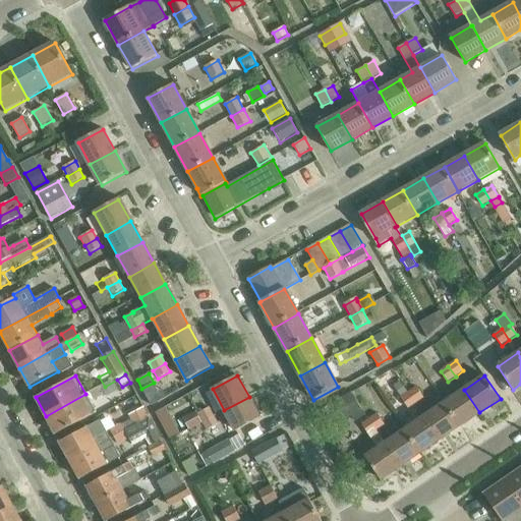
[(400,382),(393,387),(401,398),(402,397),(407,393),(400,382)]
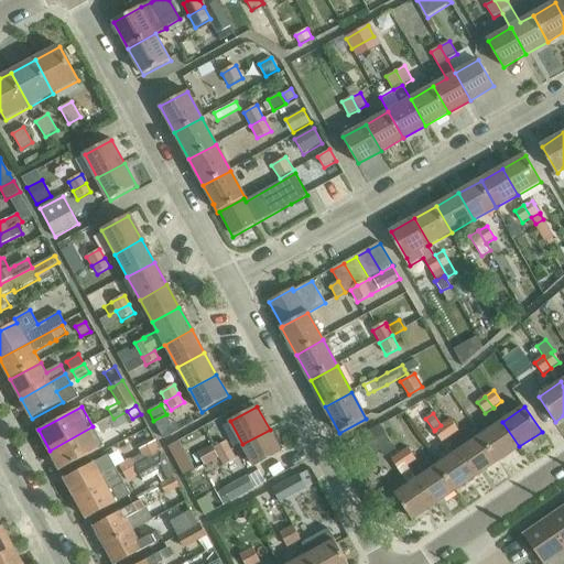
[(109,418),(97,425),(100,432),(114,425),(109,418)]
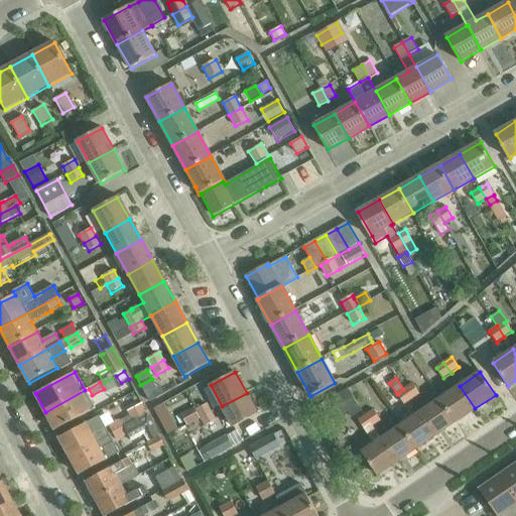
[(403,389),(412,399),(420,394),(412,383),(403,389)]
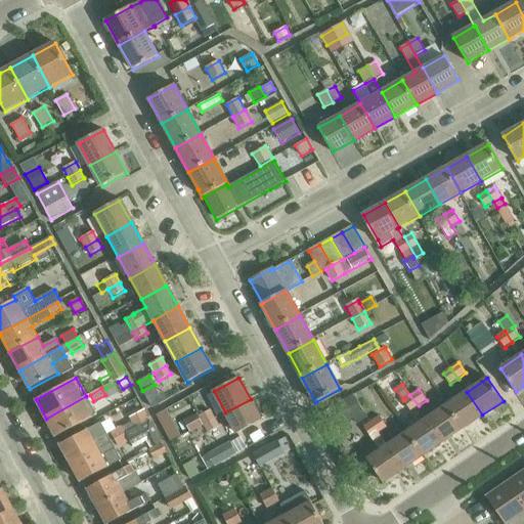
[(446,405),(463,429),(482,415),(467,392),(446,405)]
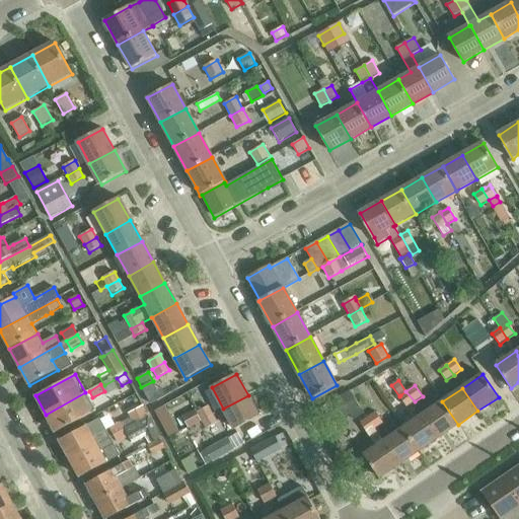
[(162,389),(147,397),(151,405),(166,397),(162,389)]
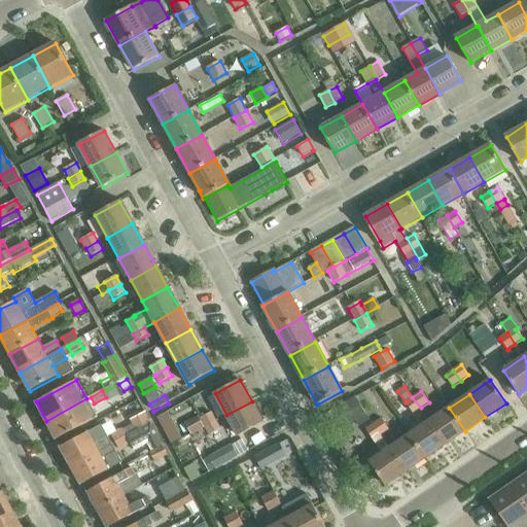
[(355,397),(345,403),(358,427),(369,421),(355,397)]
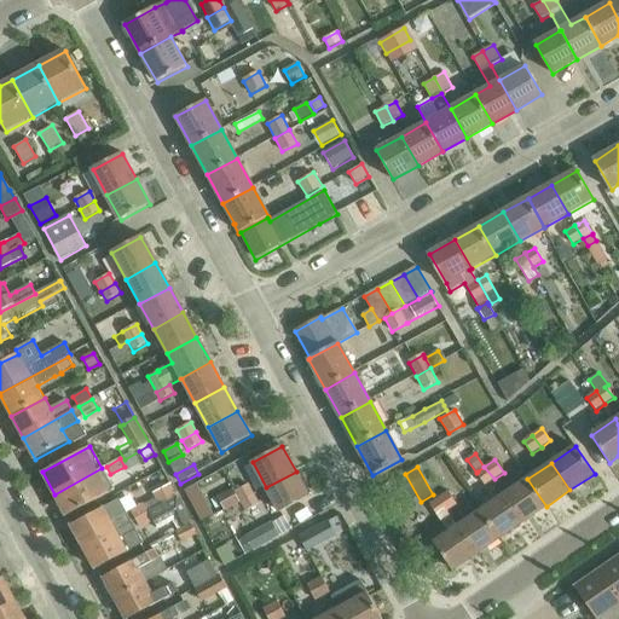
[(495,479),(484,467),(478,472),(476,473),(485,485),(495,479)]
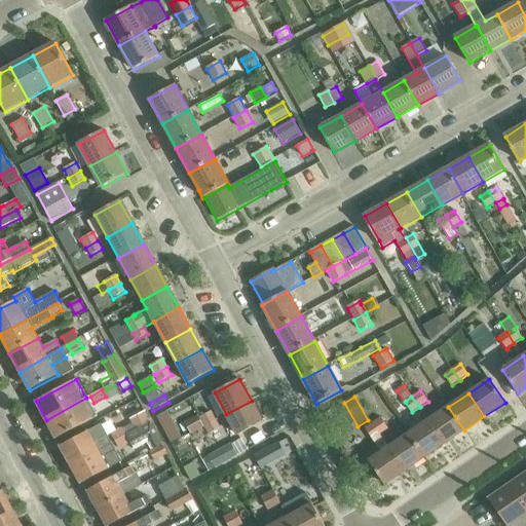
[(86,398),(46,420),(57,439),(97,417),(86,398)]
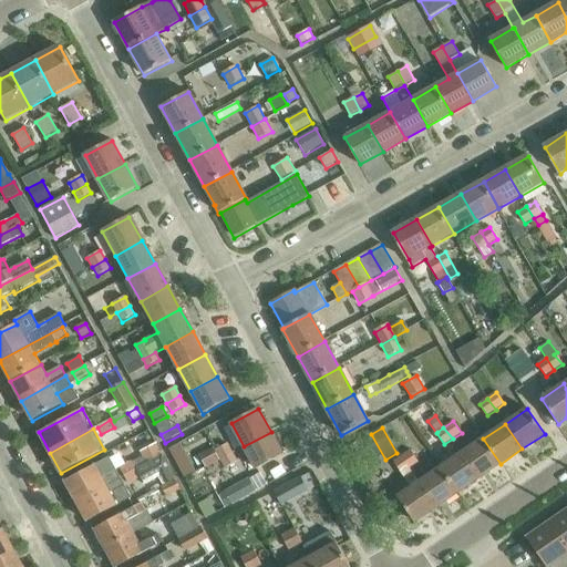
[(271,432),(244,446),(257,470),(285,455),(271,432)]
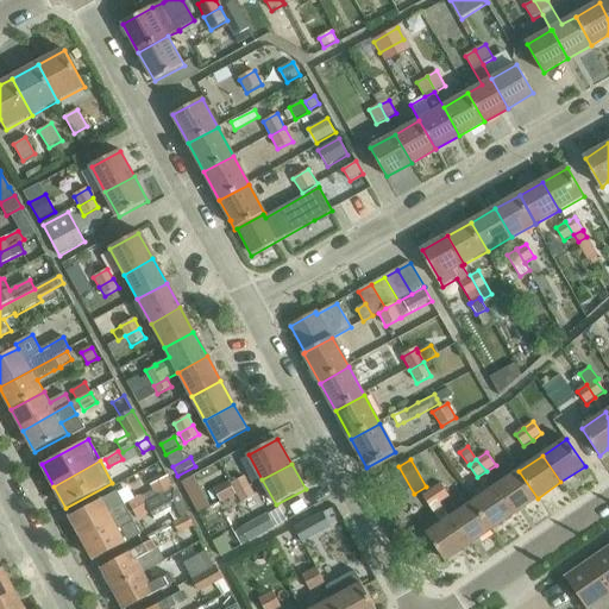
[(236,494),(251,487),(240,465),(225,472),(230,482),(221,487),(227,498),(236,494)]
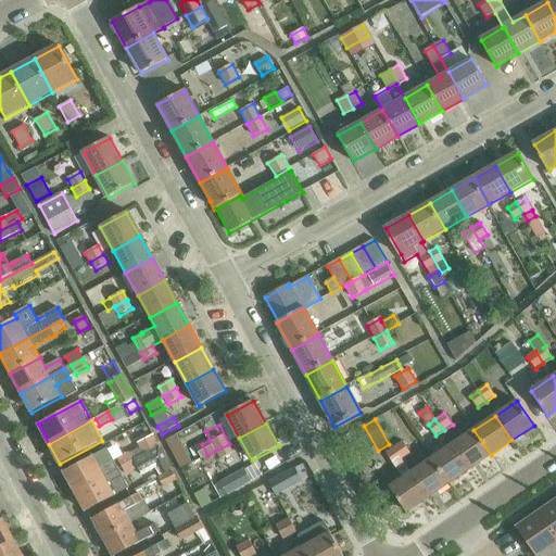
[(453,444),(470,469),(491,455),(474,430),(453,444)]
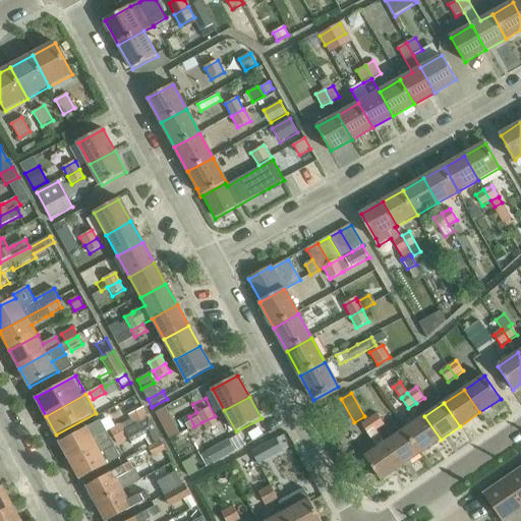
[(130,418),(121,423),(125,430),(149,417),(142,407),(130,414),(129,415),(130,418)]
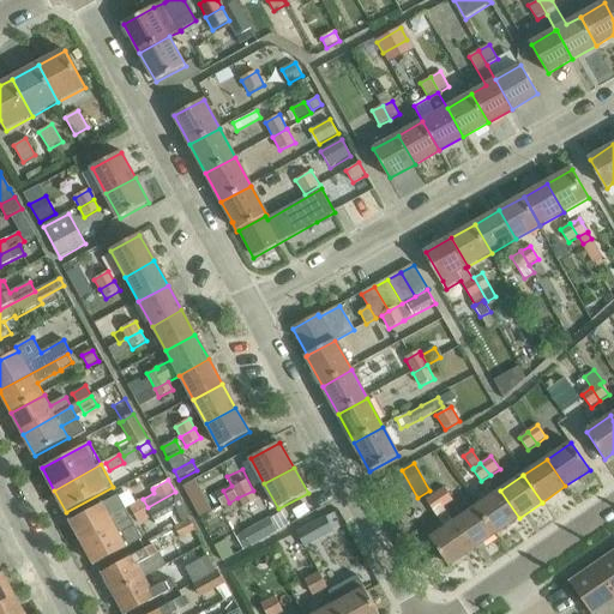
[(434,494),(443,507),(453,501),(444,488),(434,494)]
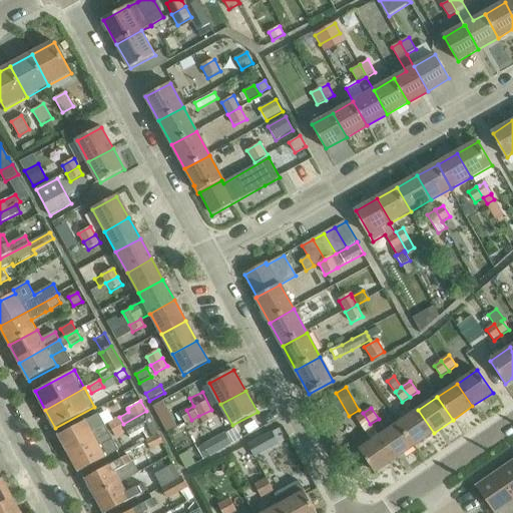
[(211,410),(198,416),(203,423),(214,418),(211,410)]
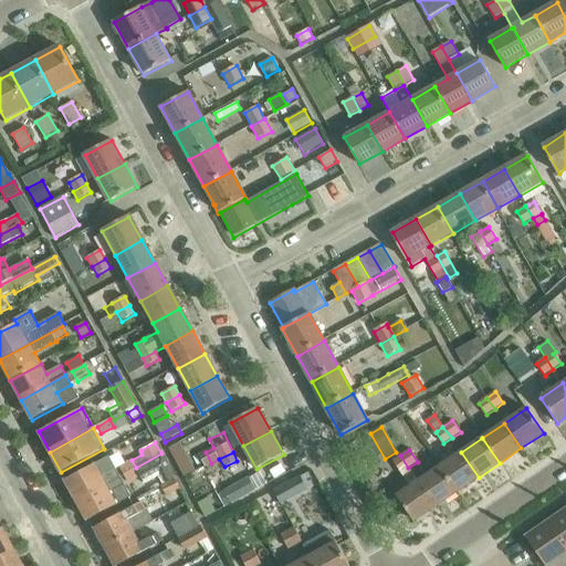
[(440,467),(457,492),(479,478),(461,452),(440,467)]
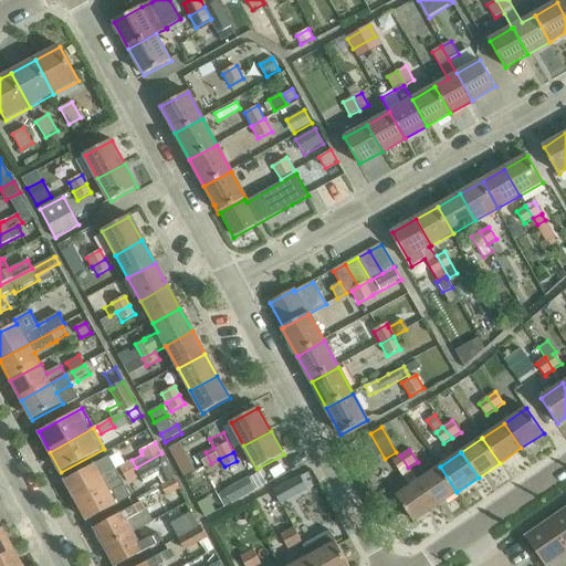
[(136,468),(124,474),(128,482),(139,477),(143,481),(159,472),(166,483),(175,479),(161,453),(136,468)]
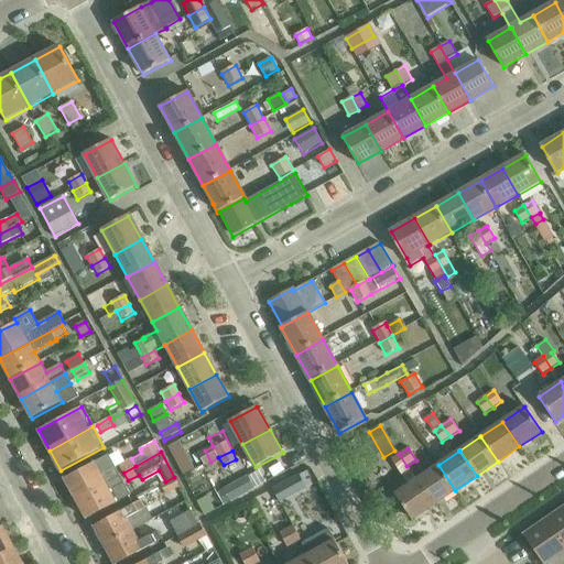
[(398,472),(407,466),(399,454),(390,461),(398,472)]
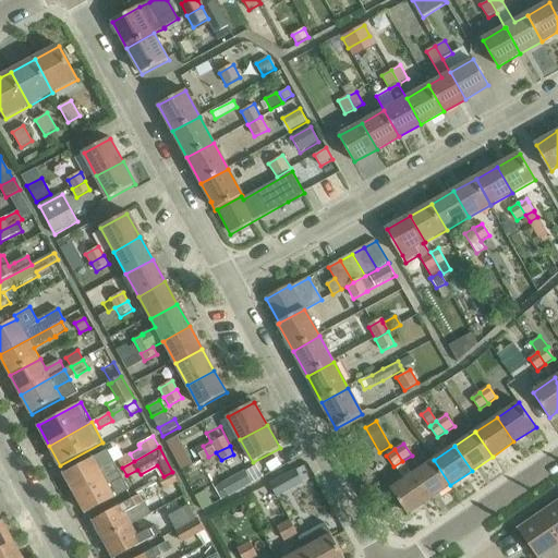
[(75,494),(119,470),(108,450),(64,474),(75,494)]
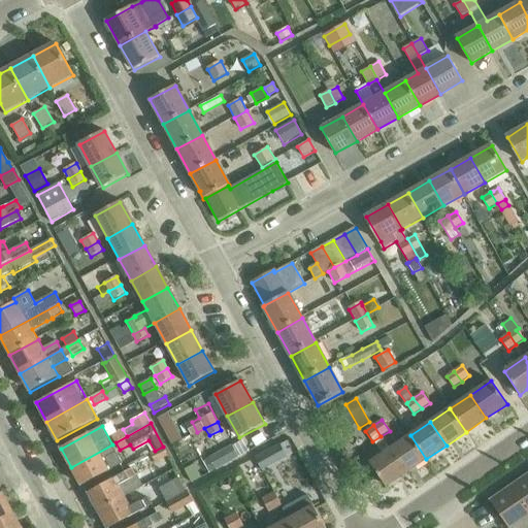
[(176,427),(165,433),(172,446),(183,439),(176,427)]
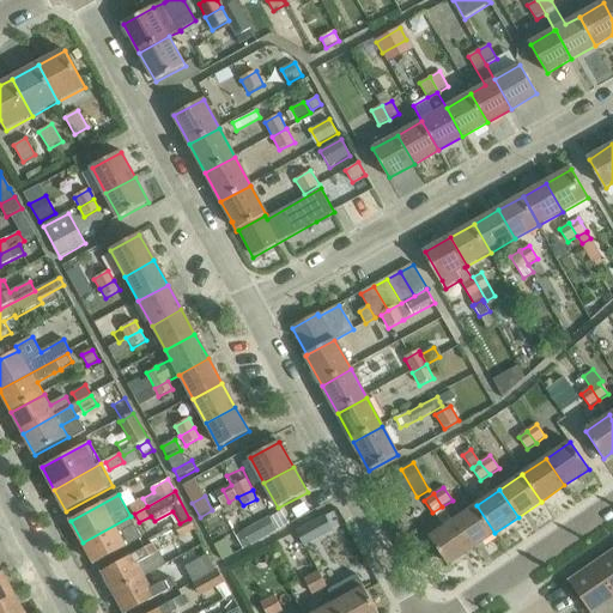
[(143,498),(129,505),(134,514),(147,507),(143,498)]
